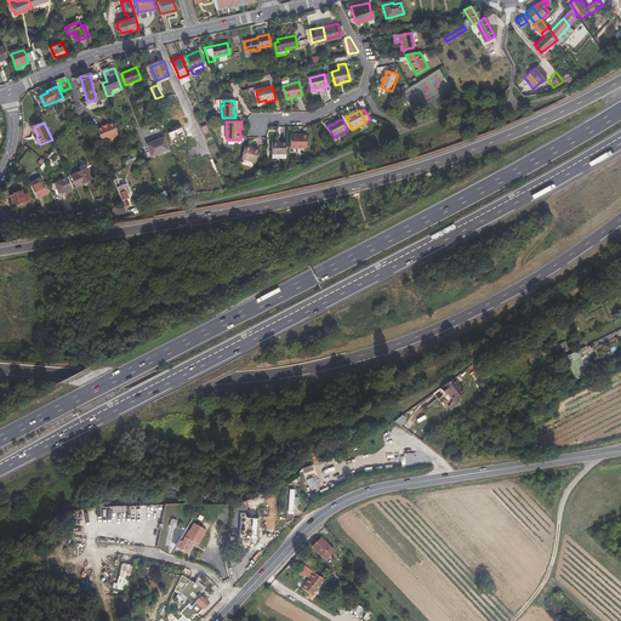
[(103,130),(103,129),(98,130),(103,142),(113,138),(115,138),(117,138),(118,136),(118,135),(119,134),(114,124),(109,126),(110,127),(103,130)]
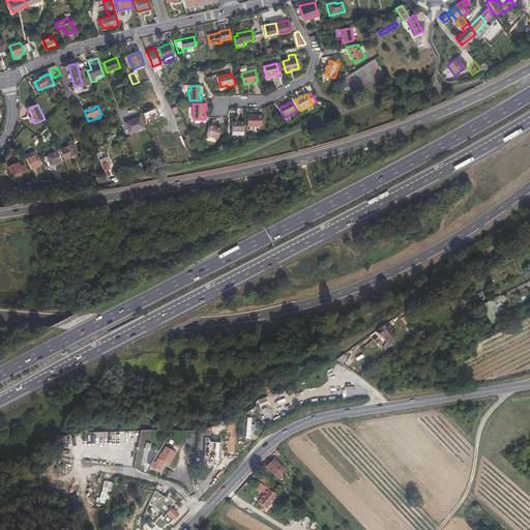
[(248,127),(262,127),(262,116),(258,116),(258,115),(248,115),(248,127)]
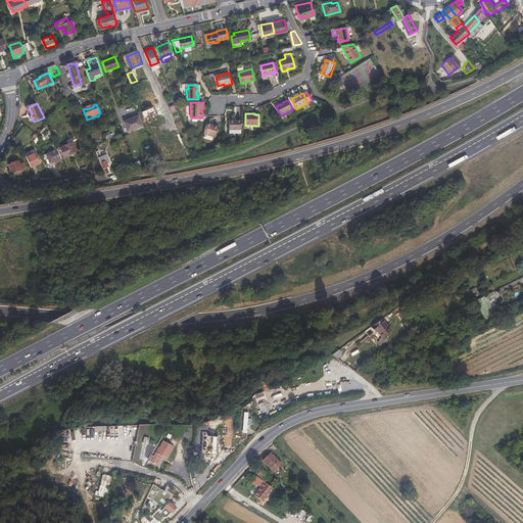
[(129,131),(143,126),(139,115),(125,122),(129,131)]
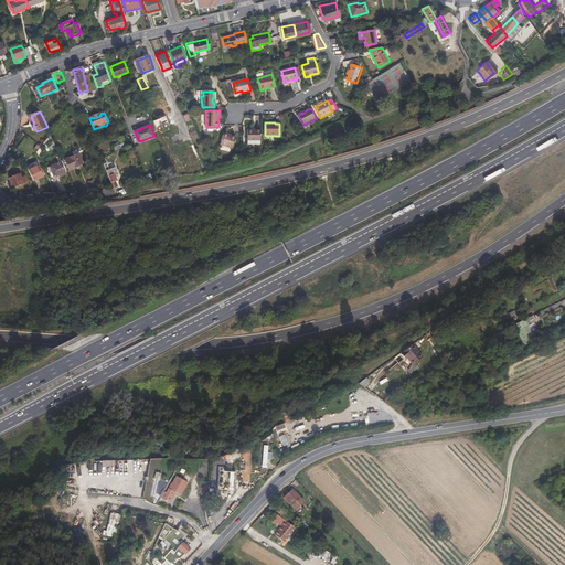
[(262,140),(262,131),(255,131),(255,130),(248,130),(248,144),(260,144),(259,140),(262,140)]
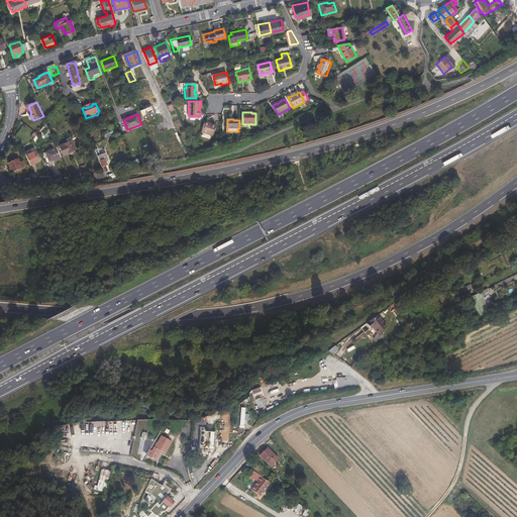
[(204,123),(202,132),(213,135),(216,124),(209,122),(208,124),(204,123)]
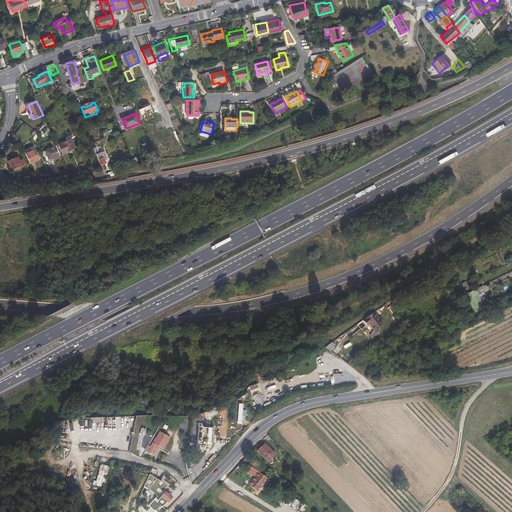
[(78,150),(74,141),(61,146),(65,156),(70,154),(69,153),(78,150)]
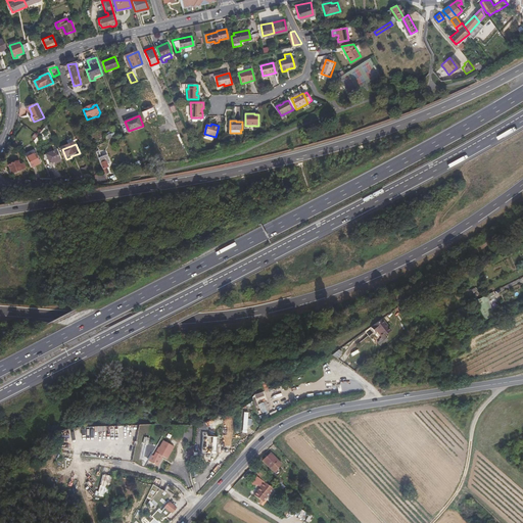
[(63,160),(59,150),(48,155),(52,164),(63,160)]
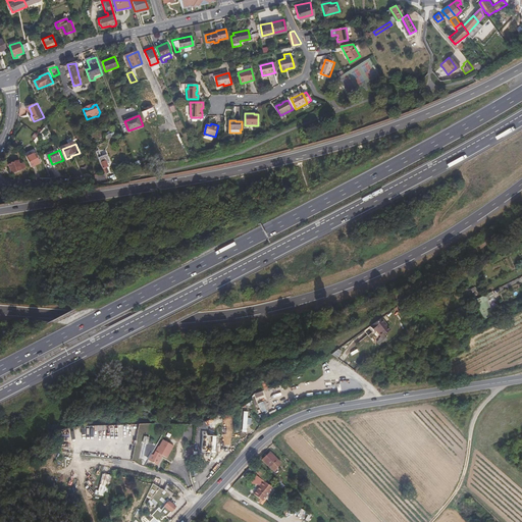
[(105,176),(110,174),(108,170),(109,169),(107,162),(110,161),(107,154),(101,156),(99,150),(96,151),(105,176)]
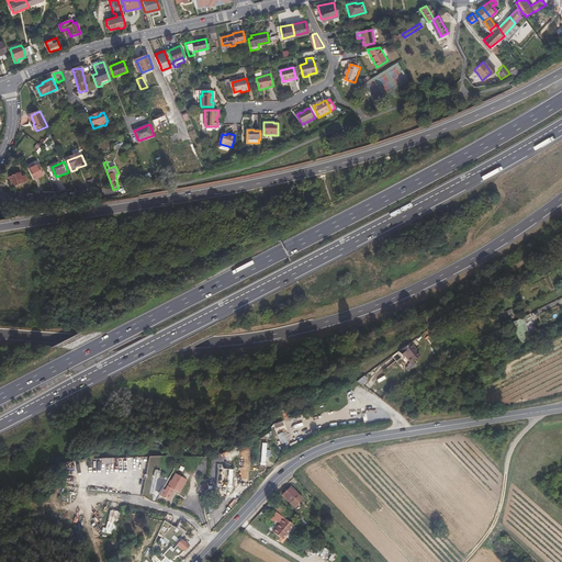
[(29,170),(35,181),(43,177),(42,173),(43,172),(40,166),(29,170)]
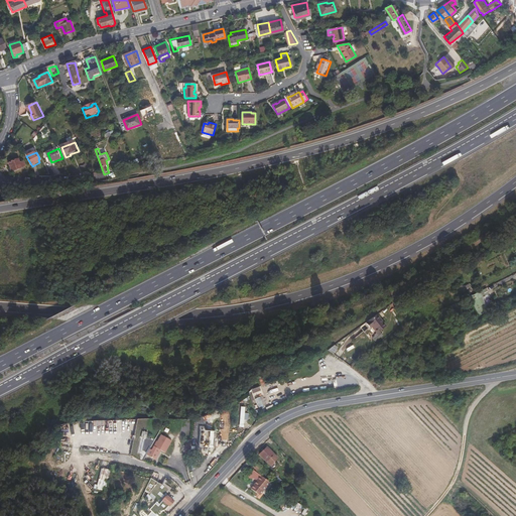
[(20,163),(19,159),(8,162),(10,168),(8,169),(9,172),(27,167),(25,161),(20,163)]
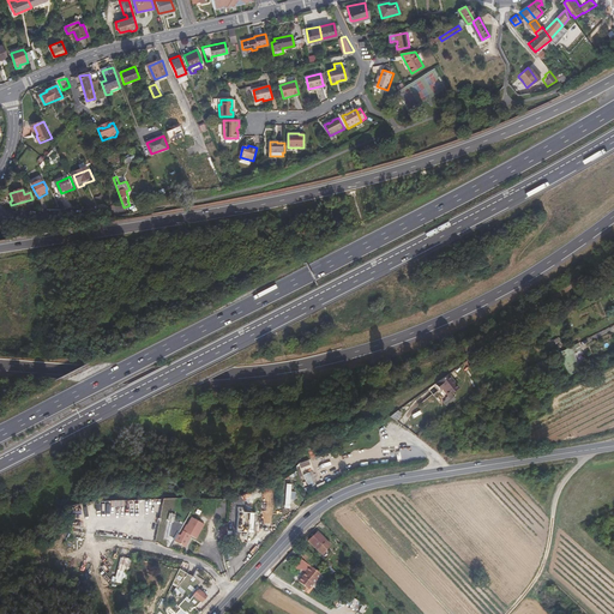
[(584,342),(565,351),(576,373),(584,367),(578,354),(588,348),(584,342)]
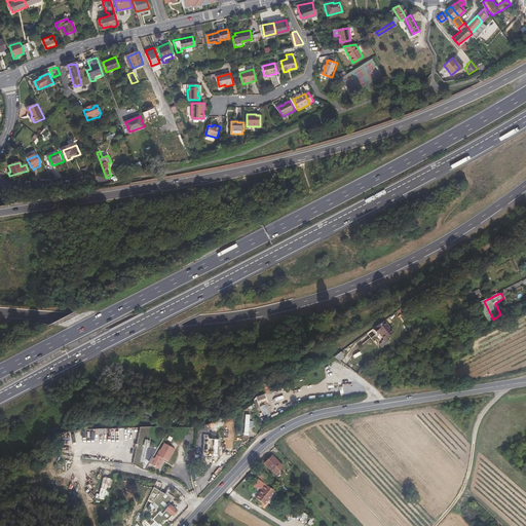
[(391,333),(384,324),(375,330),(376,331),(374,332),(377,336),(379,335),(382,340),(391,333)]
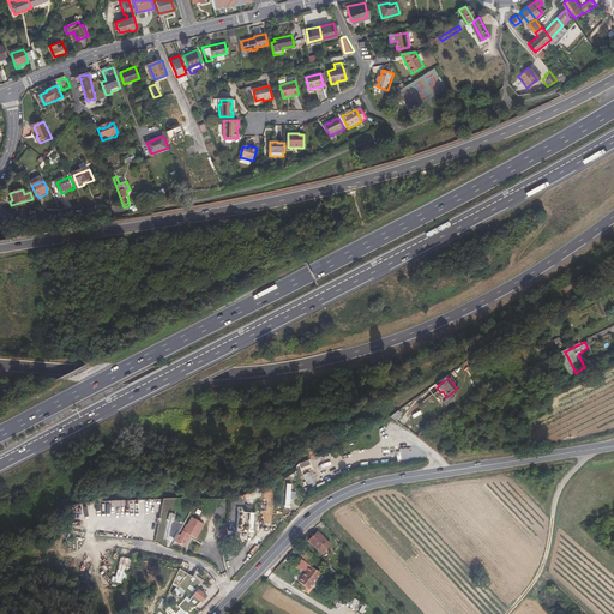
[(451,402),(449,398),(440,404),(443,408),(451,402)]
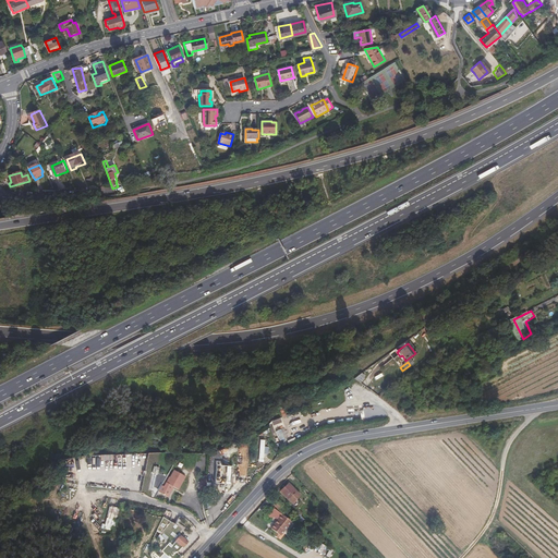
[(352,377),(358,381),(364,377),(360,372),(352,377)]
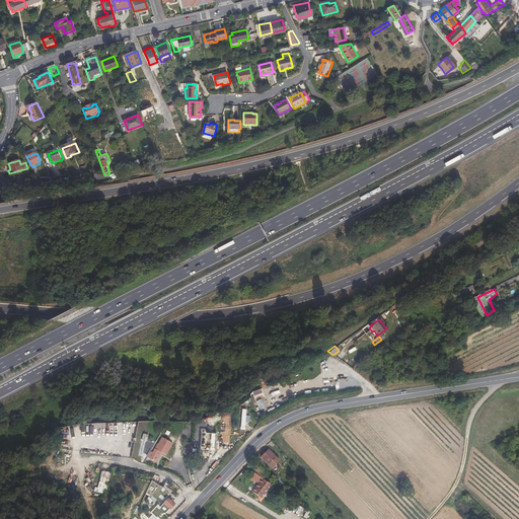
[(262,388),(249,392),(256,411),(268,406),(262,388)]
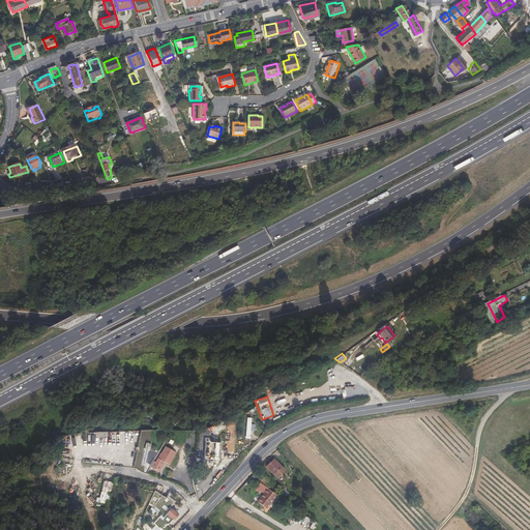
[(135,468),(145,471),(148,450),(150,450),(150,445),(148,445),(149,434),(140,434),(138,447),(138,450),(135,468)]
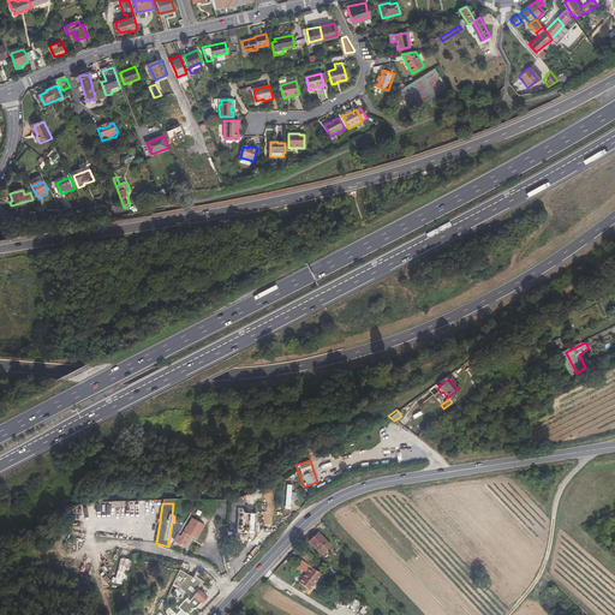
[(197,530),(196,530),(190,526),(185,535),(183,533),(179,539),(190,545),(197,530)]
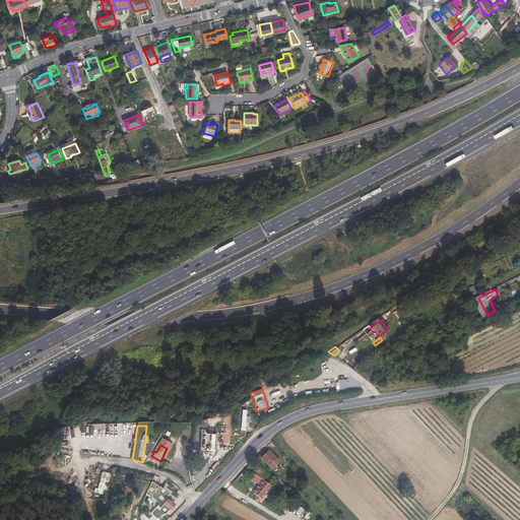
[(212,458),(213,451),(202,450),(202,458),(212,458)]
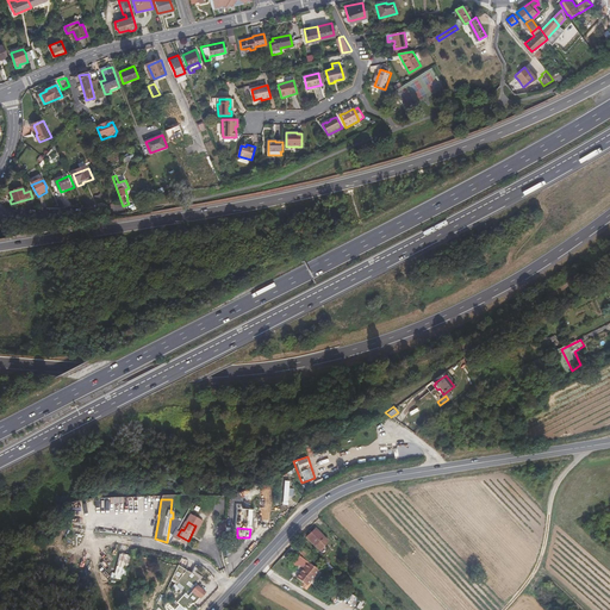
[(319,528),(311,536),(323,549),(331,541),(319,528)]
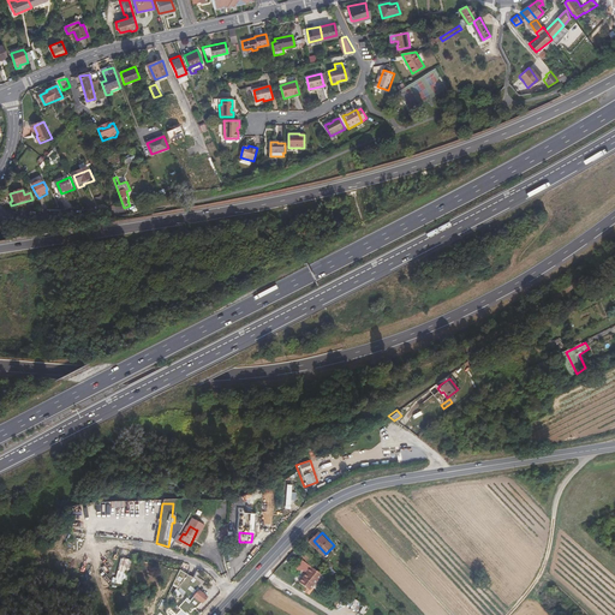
[(308,548),(303,553),(316,565),(320,562),(314,557),(315,555),(308,548)]
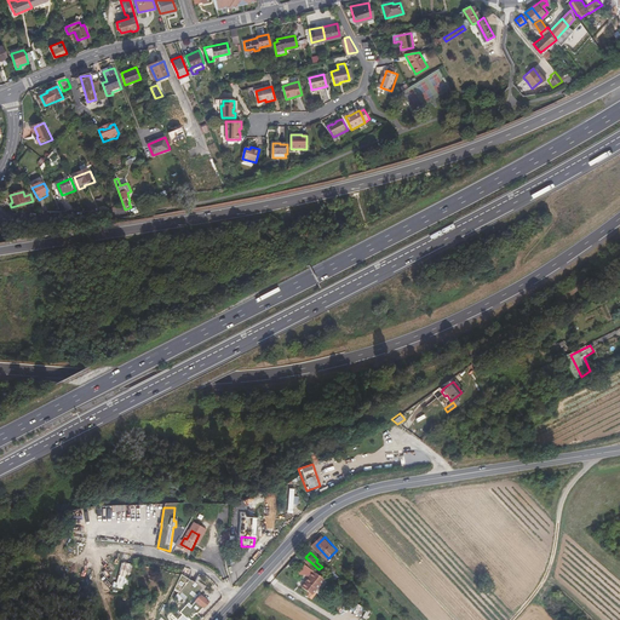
[(334,556),(327,562),(332,568),(339,562),(334,556)]
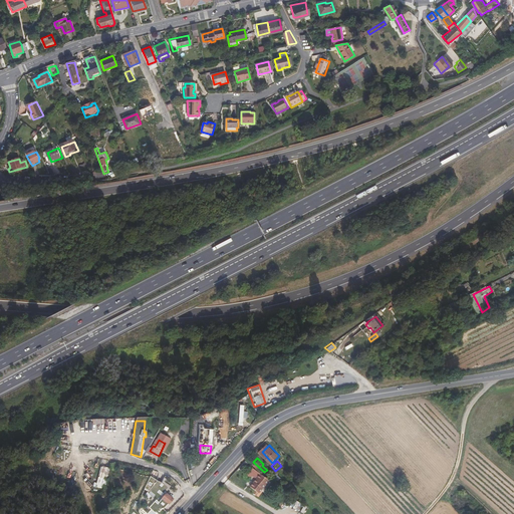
[(94,485),(106,488),(111,468),(101,466),(97,482),(95,481),(94,485)]
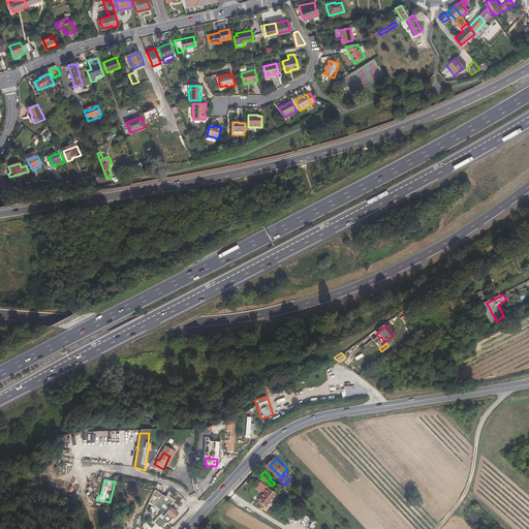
[(281,495),(263,481),(259,489),(263,492),(266,490),(270,493),(265,500),(273,506),(281,495)]
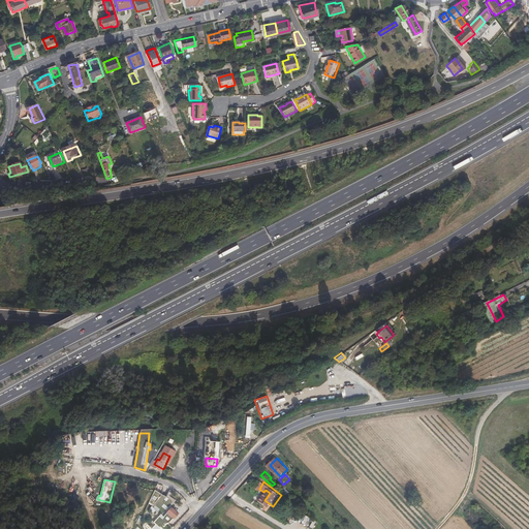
[(150,509),(155,514),(159,508),(153,503),(160,494),(156,491),(148,501),(153,505),(150,509)]
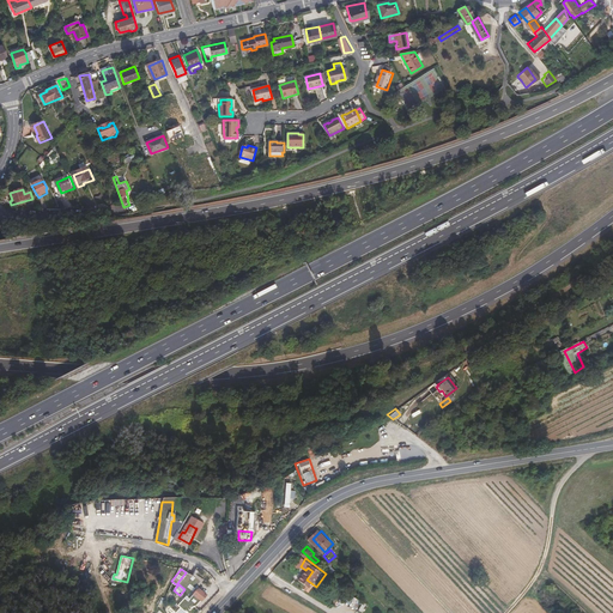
[(201,600),(205,595),(198,589),(193,594),(201,600)]
